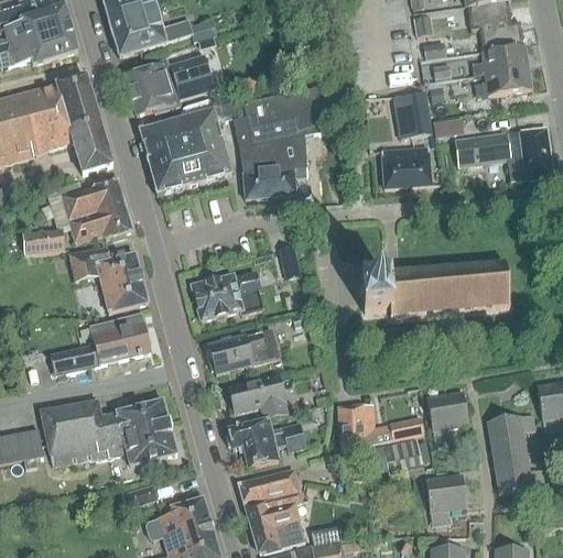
[(64,4),(63,0),(0,0),(0,21),(18,17),(18,18),(64,4)]
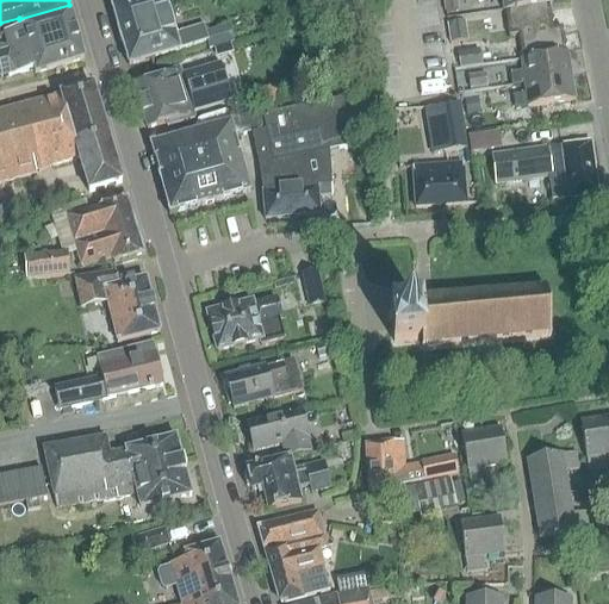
[(119,0),(111,2),(129,61),(180,45),(180,44),(205,37),(207,45),(234,38),(229,20),(205,27),(204,20),(175,29),(167,0),(119,0)]
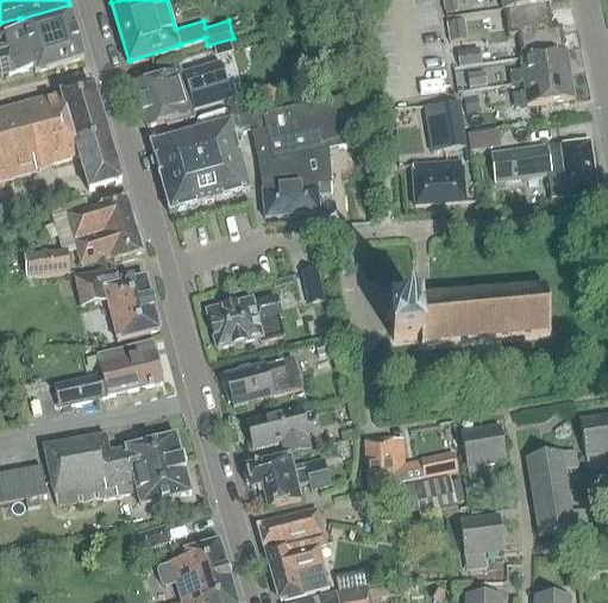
[(518,29),(552,24),(549,0),(505,6),(508,31),(518,30),(518,29)]
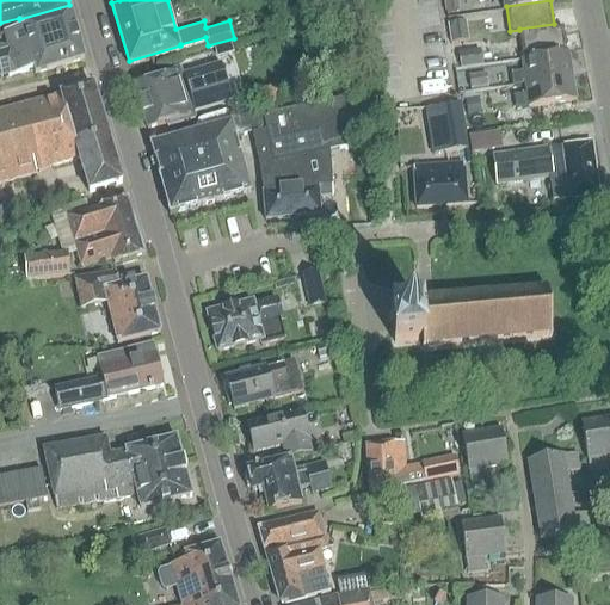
[(0,73),(34,63),(35,69),(84,55),(69,5),(19,19),(20,23),(2,28),(6,41),(2,42),(1,39),(0,39),(0,73)]
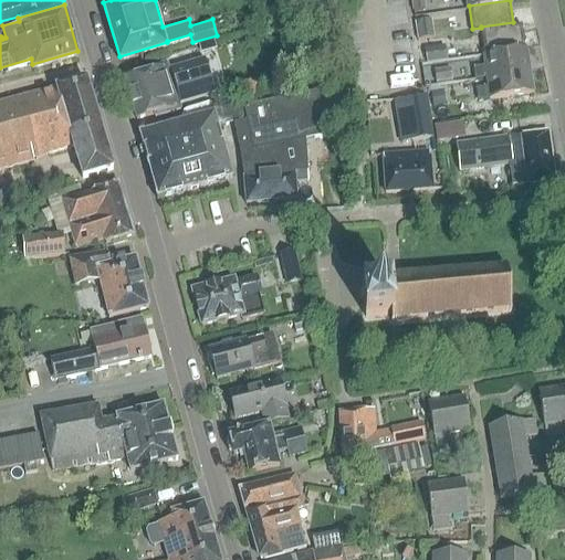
[(521,21),(513,22),(481,27),(481,28),(484,50),(525,44),(521,21)]
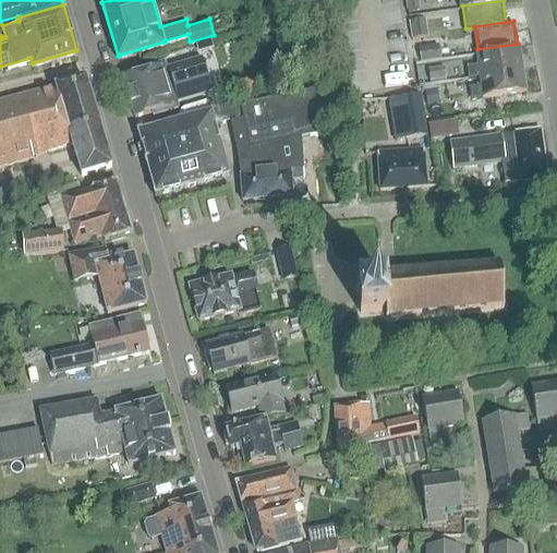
[(468,74),(479,73),(522,67),(519,44),(518,44),(477,49),(475,50),(477,61),(467,63),(468,74)]
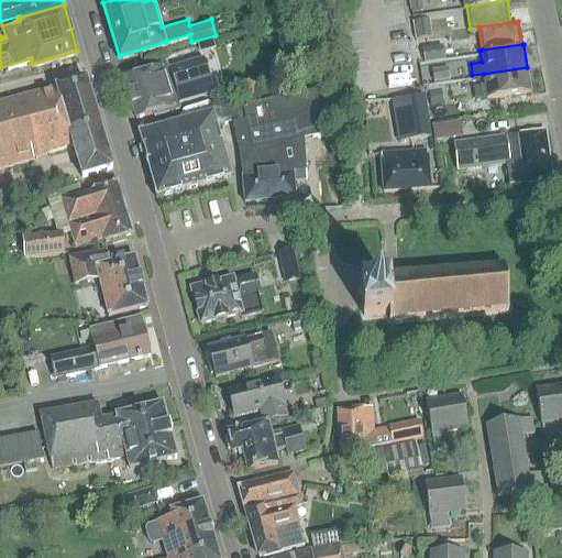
[(144,69),(124,76),(135,115),(154,109),(155,112),(179,106),(173,84),(207,74),(201,55),(167,65),(165,59),(143,66),(144,69)]
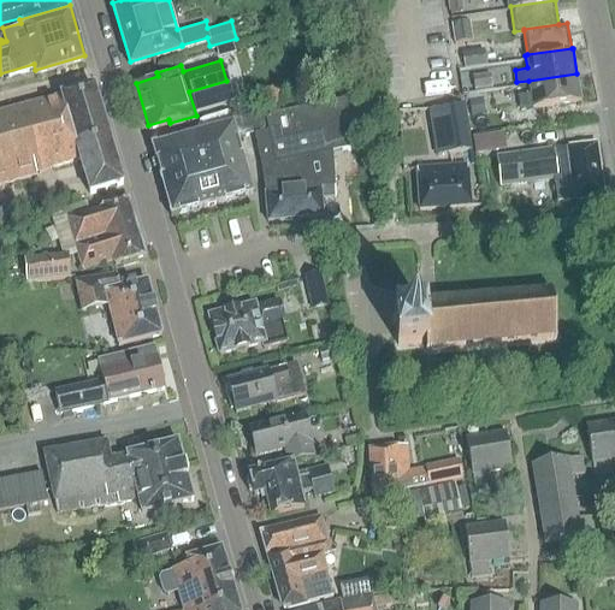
[(490,69),(472,71),(472,72),(461,73),(462,82),(467,81),(467,84),(473,84),(492,82),(490,69)]
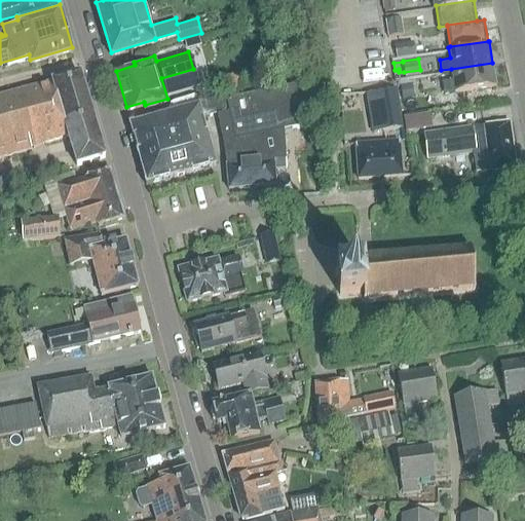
[(492,63),(451,69),(453,77),(442,79),(444,89),(454,88),(495,82),(492,63)]
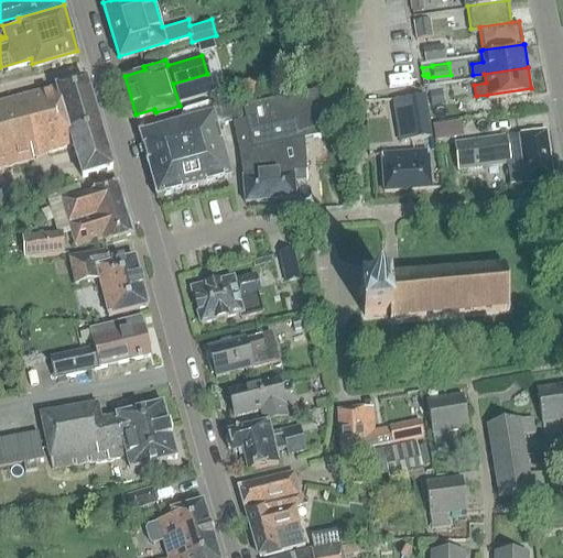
[(112,165),(86,76),(44,88),(45,88),(25,94),(0,100),(0,164),(49,148),(73,141),(83,174),(112,165)]
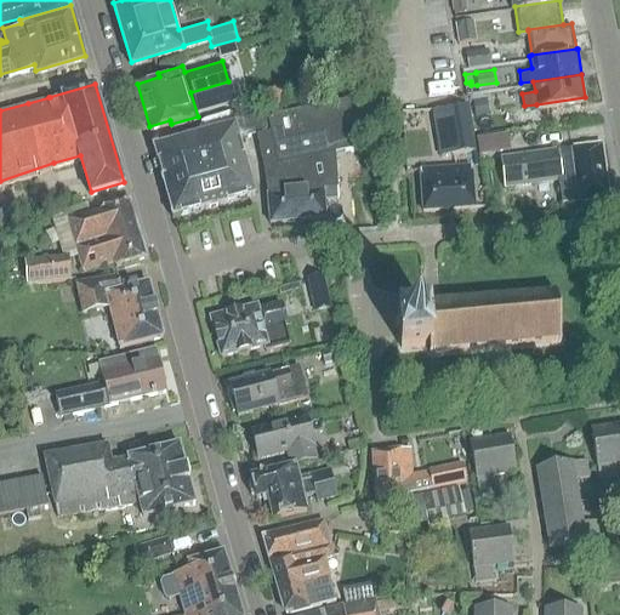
[(256,130),(265,168),(269,220),(325,215),(324,195),(339,194),(335,151),(358,146),(348,97),(259,115),(259,113),(239,117),(240,121),(235,123),(234,120),(153,143),(172,214),(255,192),(239,135),(256,130)]
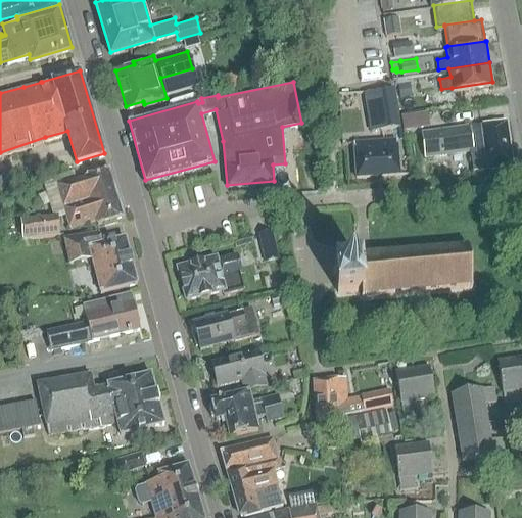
[(373,87),(380,126),(401,123),(395,84),(373,87)]
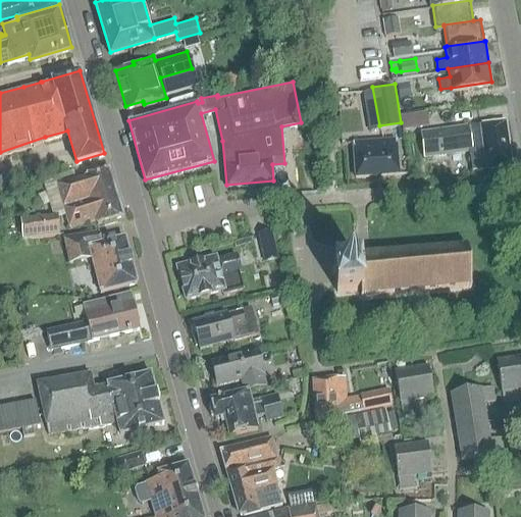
[(411,125),(435,122),(434,107),(409,110),(411,125)]
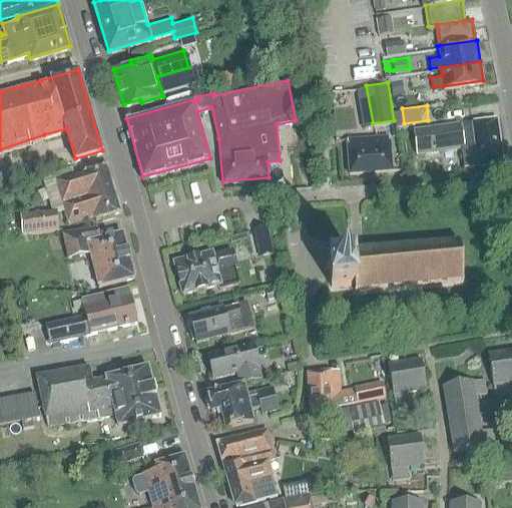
[(464,165),(502,160),(496,116),(413,127),(417,151),(461,145),(464,165)]
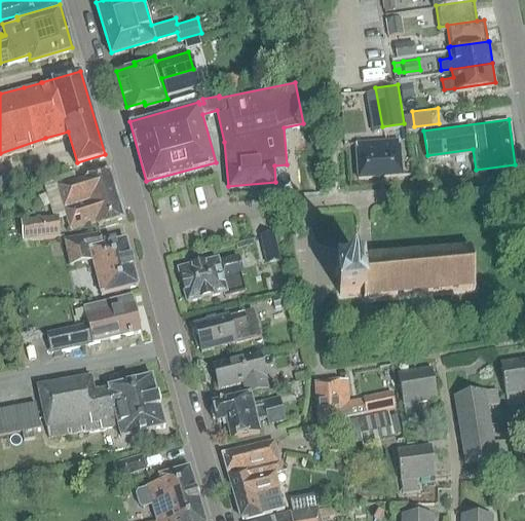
[(402,172),(399,140),(399,135),(357,138),(357,143),(355,143),(359,176),(402,172)]
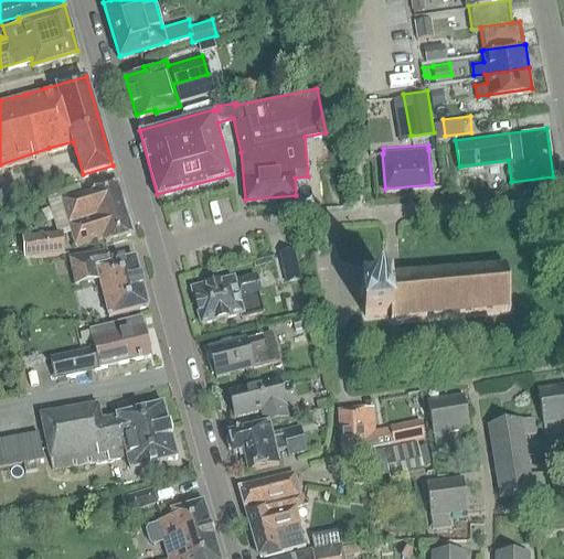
[(134,230),(118,179),(63,195),(63,199),(49,203),(56,229),(71,225),(76,243),(104,233),(106,238),(134,230)]
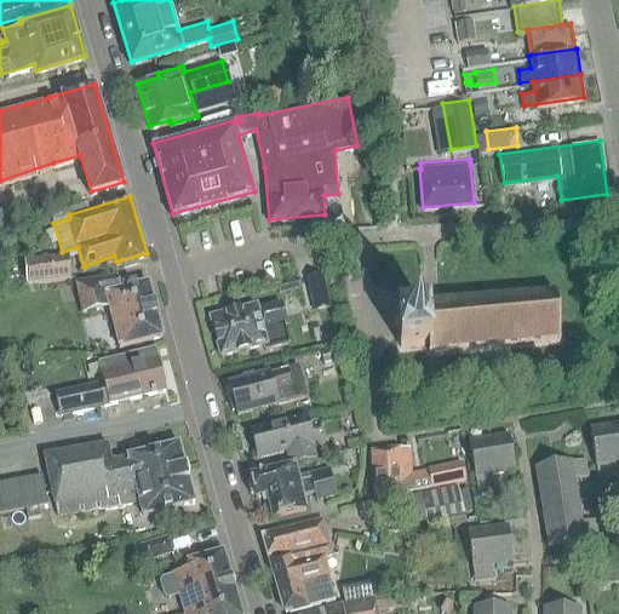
[(0,204),(0,217),(16,213),(12,201),(0,204)]
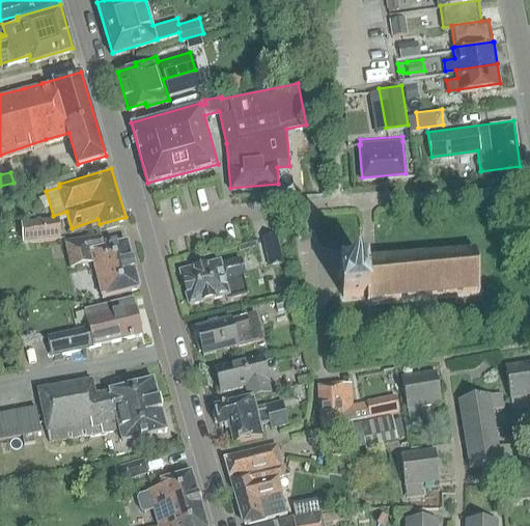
[(58,216),(20,219),(22,240),(60,237),(58,216)]
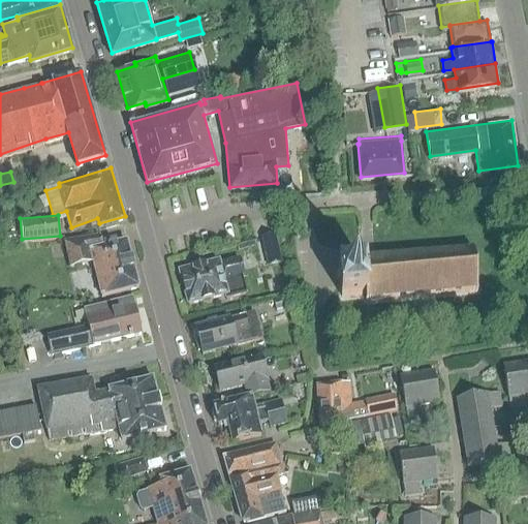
[(265,260),(278,257),(274,233),(259,236),(265,260)]
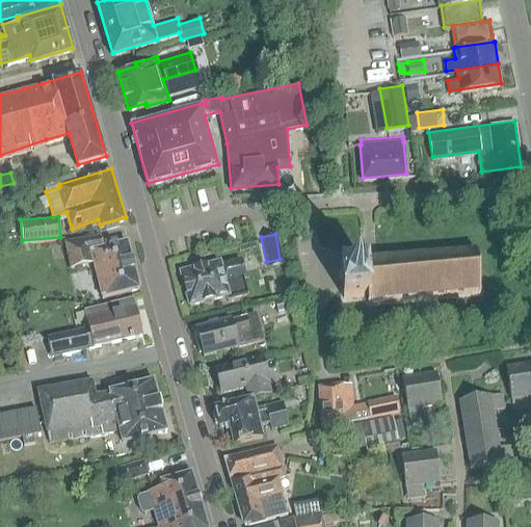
[(139,286),(127,239),(104,245),(101,235),(65,241),(72,266),(94,260),(103,295),(139,286)]
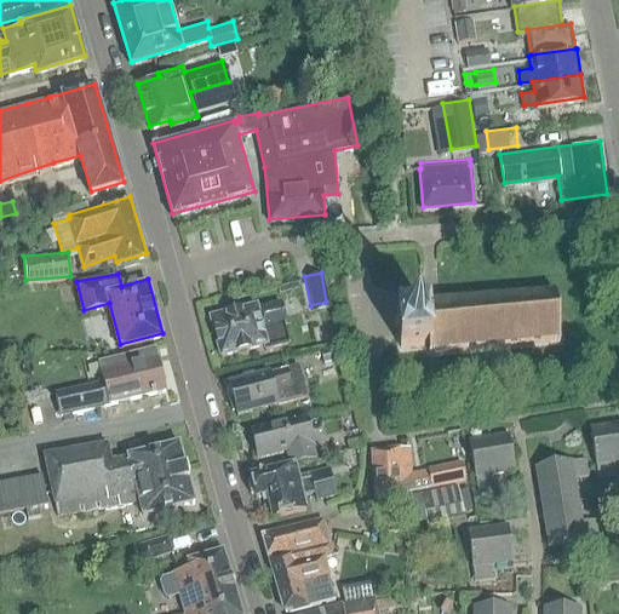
[(425,309),(396,311),(400,343),(434,340),(434,348),(560,337),(556,290),(552,290),(552,291),(424,300),(425,309)]
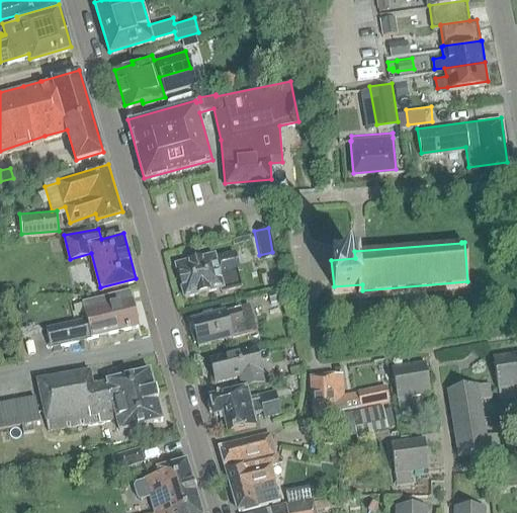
[(188,260),(176,263),(184,294),(222,285),(223,288),(242,283),(234,249),(213,255),(213,254),(201,257),(188,260)]
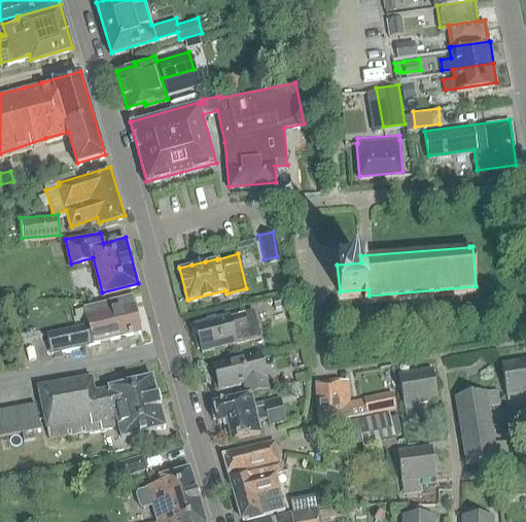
[(272,294),(275,307),(288,303),(285,291),(272,294)]
